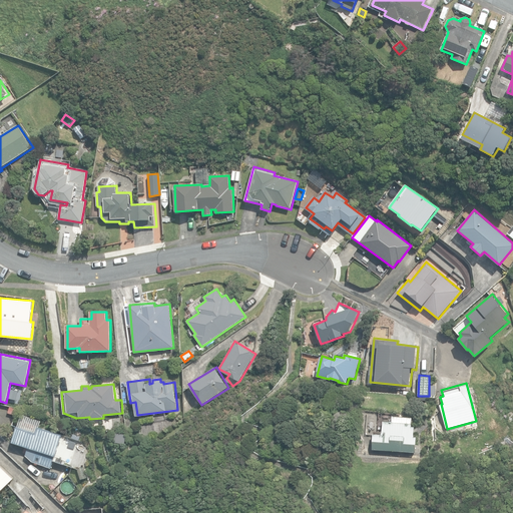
[(8,413),(16,416),(18,410),(10,407),(8,413)]
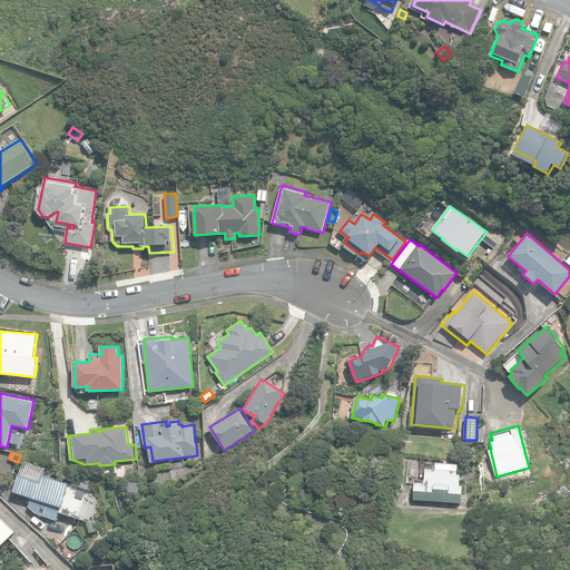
[(413,500),(462,503),(463,483),(459,483),(460,472),(458,472),(458,463),(435,462),(435,469),(425,469),(425,480),(414,479),(413,500)]
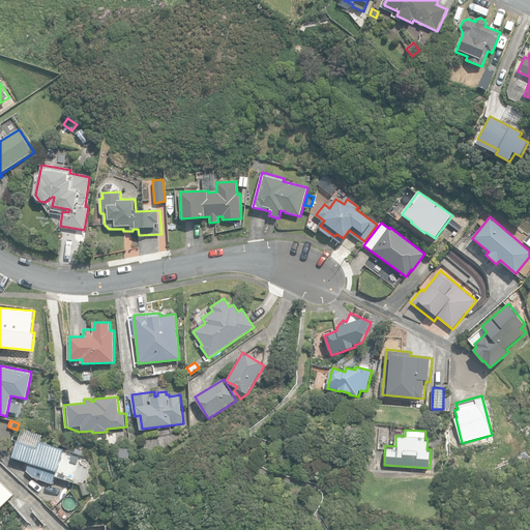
[(53,486),(64,449),(12,432),(9,439),(17,441),(11,457),(29,463),(26,471),(31,478),(53,486)]
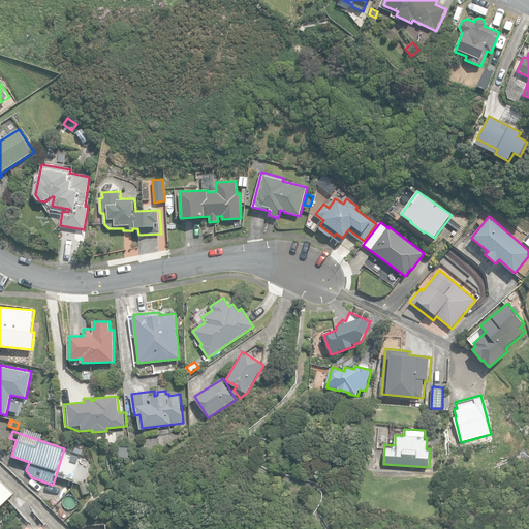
[(0,507),(13,494),(0,479),(0,507)]
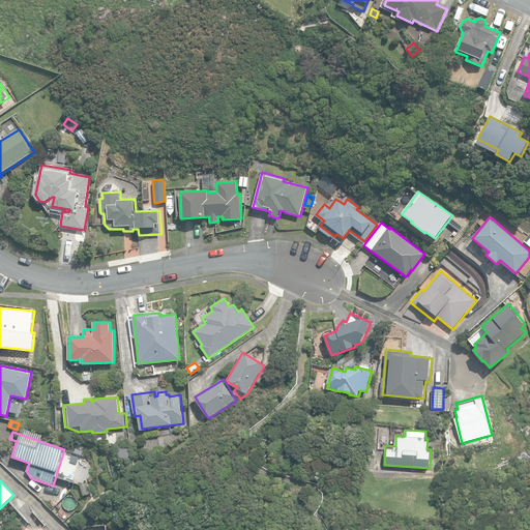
[(123,504),(113,509),(116,518),(127,513),(123,504)]
